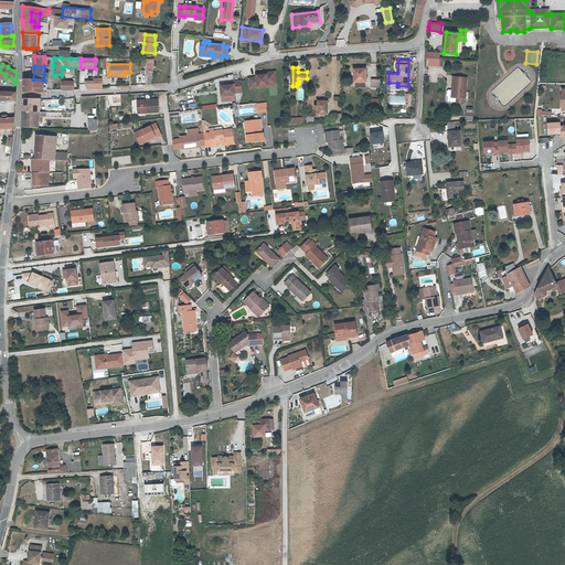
[(358,82),(366,82),(368,82),(368,70),(356,70),(356,82),(358,82)]
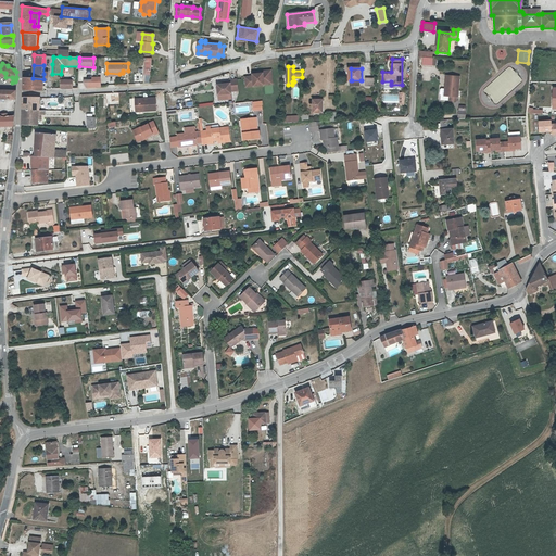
[(272,80),(270,70),(262,71),(262,73),(252,74),(252,75),(244,76),(245,87),(264,84),(264,81),(272,80)]
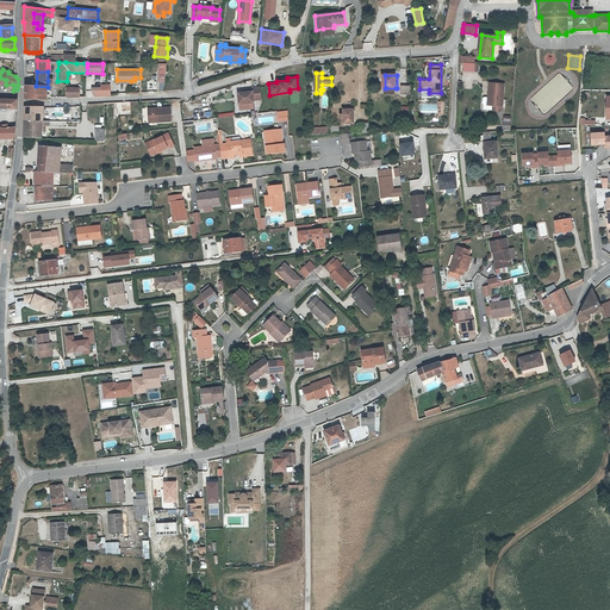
[(504,85),(489,83),(489,98),(484,98),(483,99),(483,105),(484,106),(493,106),(493,111),(502,111),(502,106),(503,106),(504,85)]
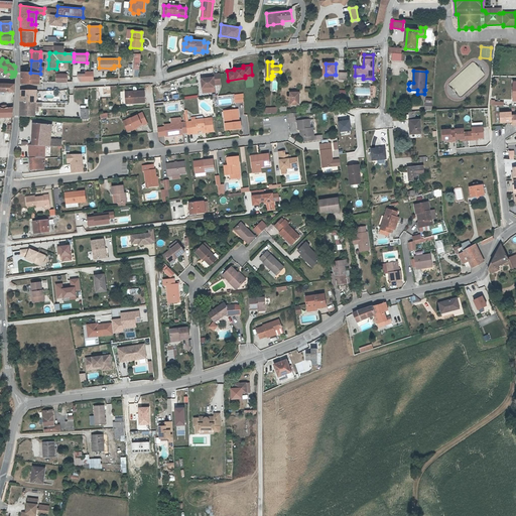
[(78,75),(80,81),(93,81),(93,72),(85,72),(84,75),(78,75)]
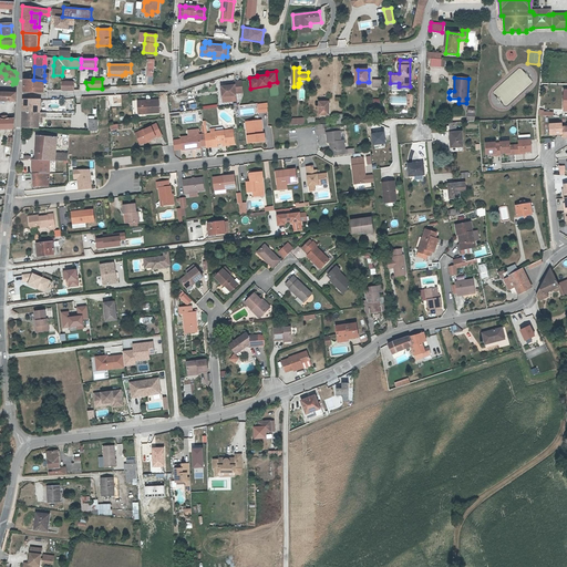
[(24,92),(44,92),(44,81),(33,80),(23,80),(24,91),(24,92)]
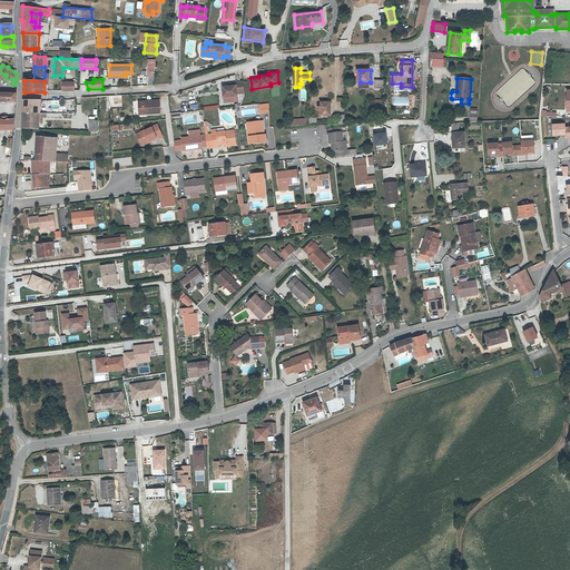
[(243,81),(235,81),(235,85),(222,87),(223,97),(237,96),(236,94),(244,92),(243,81)]
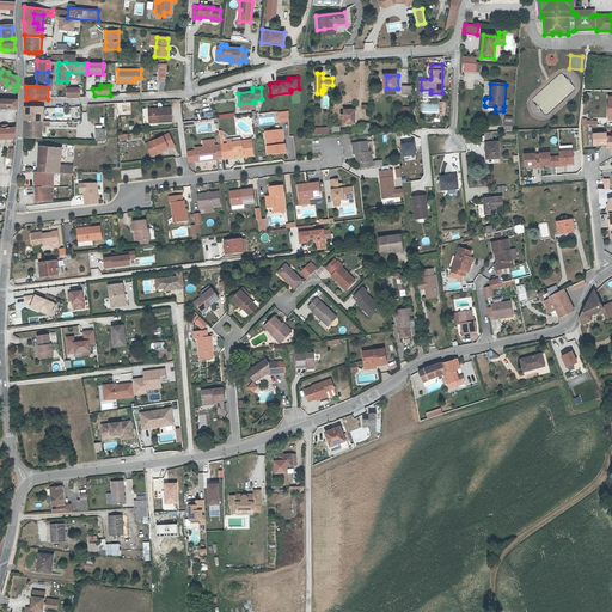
[(0,109),(17,110),(17,109),(17,104),(17,101),(17,99),(16,99),(0,99),(0,109)]
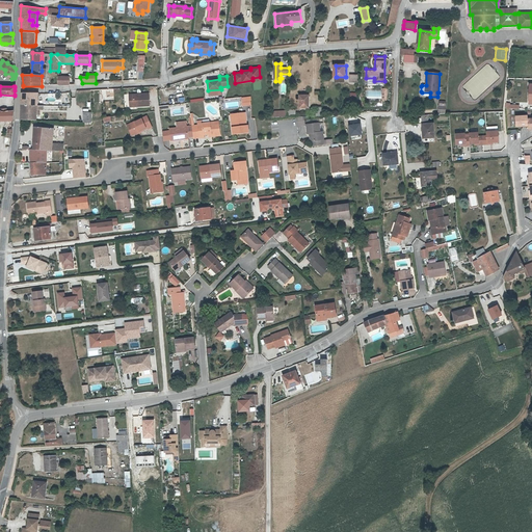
[(37,94),(23,94),(23,99),(22,99),(22,105),(37,105),(37,94)]
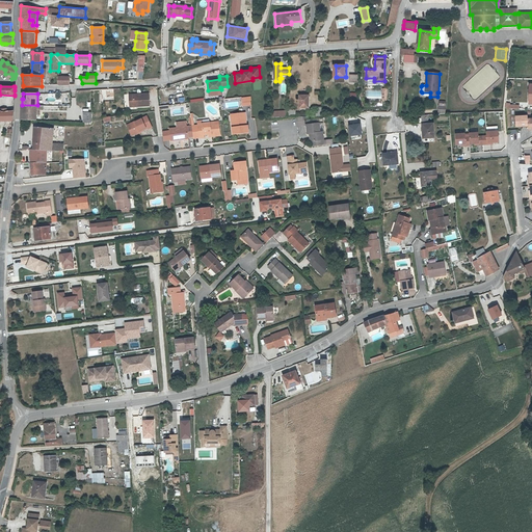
[(137,104),(137,106),(149,105),(149,94),(129,95),(130,104),(137,104)]
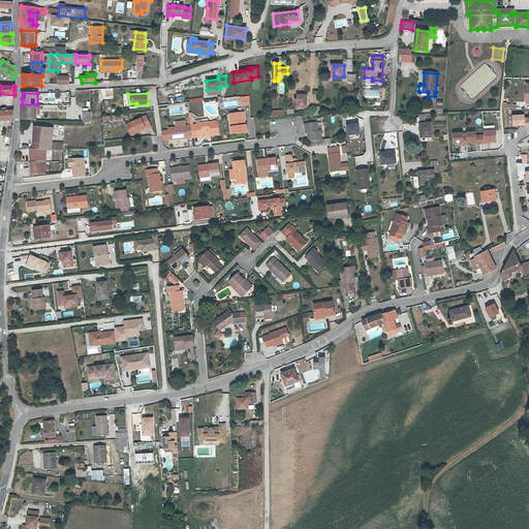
[(308,95),(299,95),(299,107),(308,106),(308,95)]
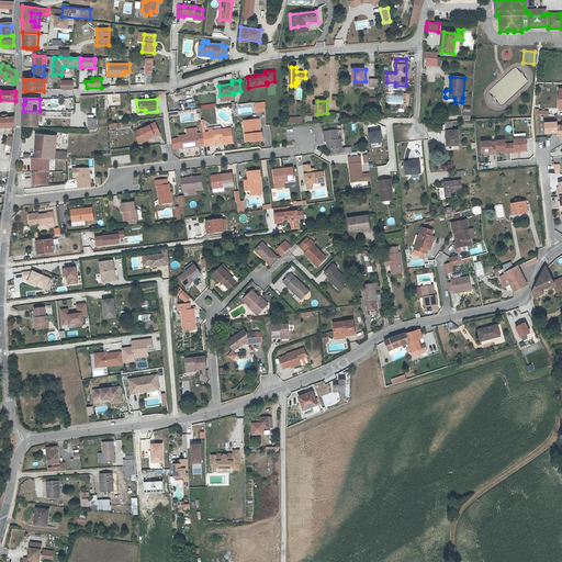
[(265,102),(256,102),(256,111),(266,110),(265,105),(266,105),(265,102)]
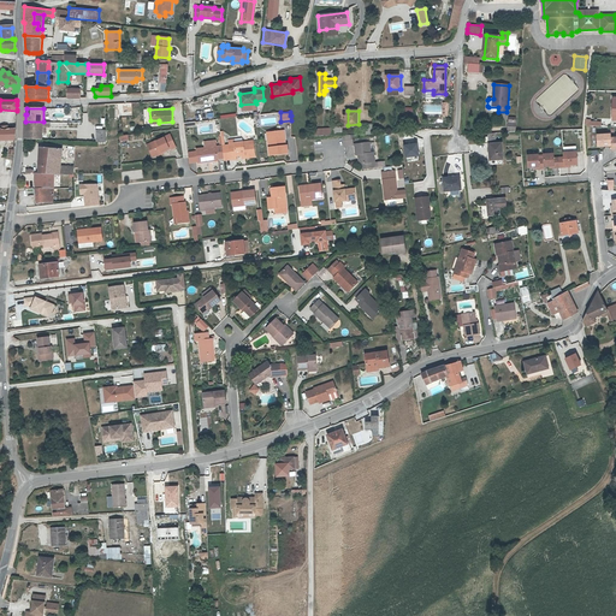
[(25,122),(24,138),(42,138),(42,132),(42,126),(46,126),(49,126),(49,122),(43,122),(25,122)]
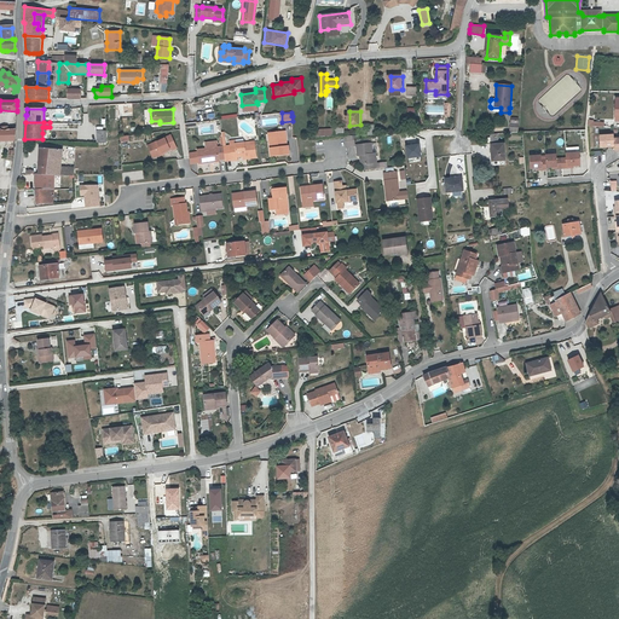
[(15,139),(16,129),(13,129),(11,129),(9,129),(0,129),(0,139),(15,140),(15,139)]
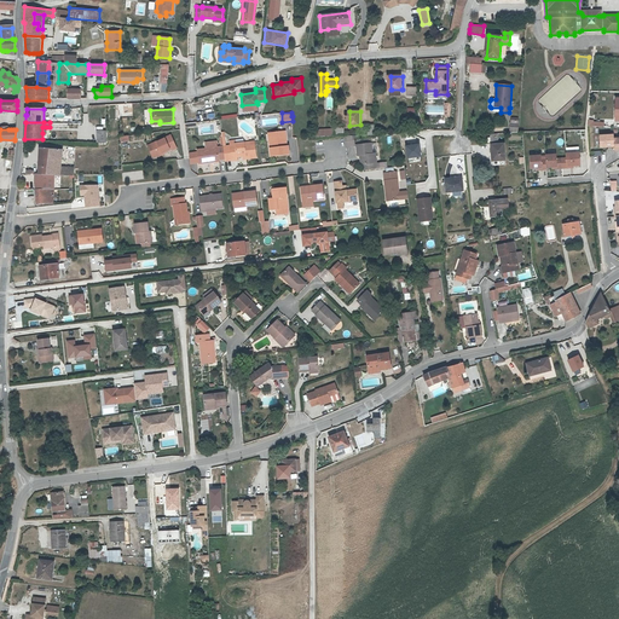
[(272,140),(268,140),(271,155),(289,154),(288,148),(285,149),(284,142),(285,142),(284,132),(271,133),(272,140)]
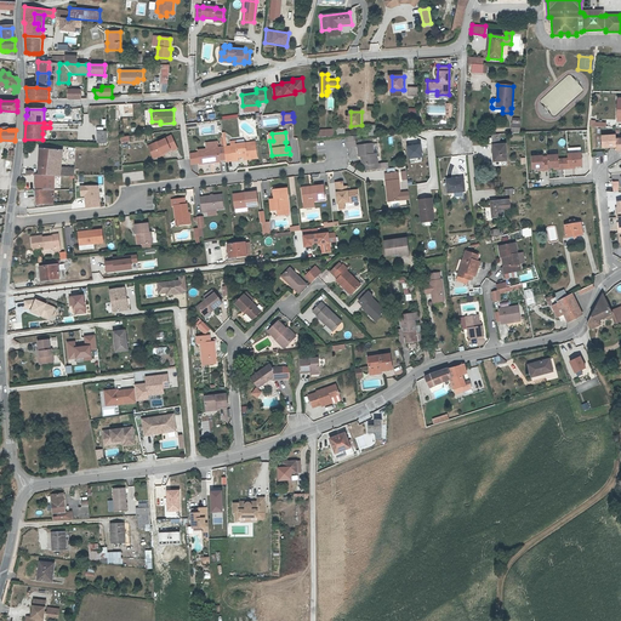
[(619,148),(619,137),(619,134),(603,134),(604,148),(619,148)]
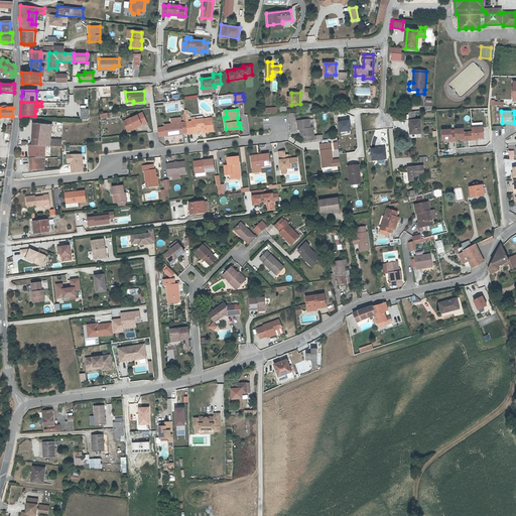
[(126,119),(131,129),(142,124),(143,125),(147,124),(142,113),(126,119)]
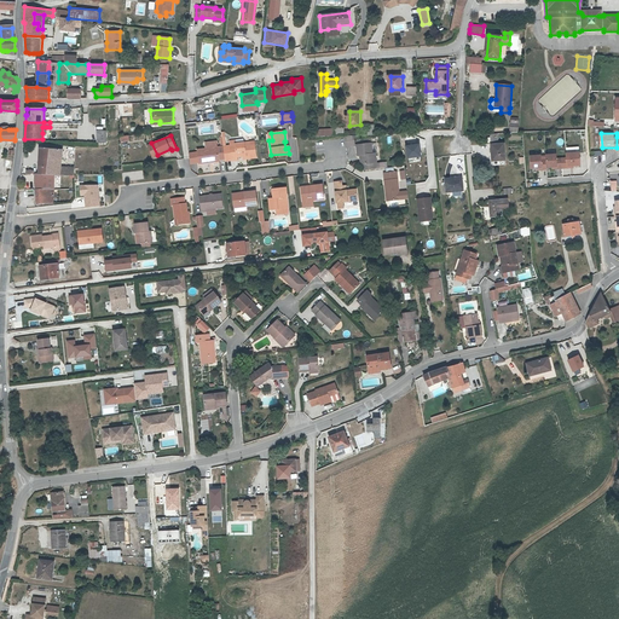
[(354,136),(347,136),(343,136),(345,138),(345,145),(354,144),(354,136)]
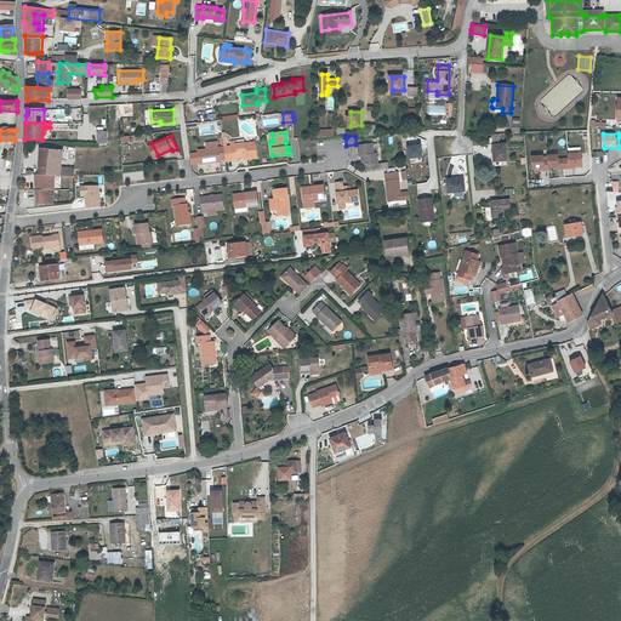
[(245,147),(245,142),(237,143),(235,141),(231,141),(231,146),(226,147),(223,147),(223,151),(224,158),(224,159),(224,161),(233,160),(233,161),(238,160),(238,158),(243,157),(245,157),(246,160),(257,159),(255,146),(245,147)]
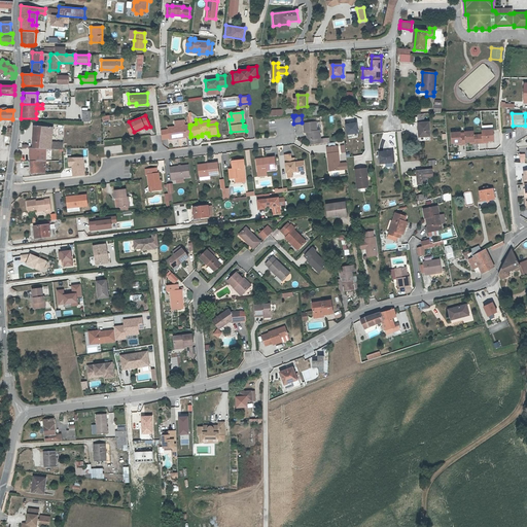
[(134,132),(129,121),(126,124),(130,134),(134,132)]
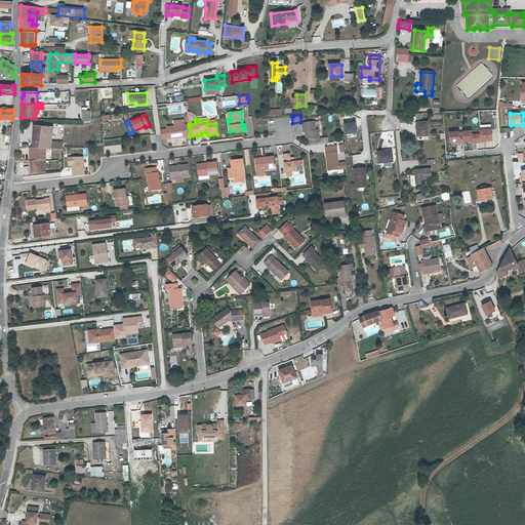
[(309,145),(327,143),(326,138),(318,139),(318,137),(320,137),(319,129),(316,129),(315,121),(304,122),(305,131),(307,131),(307,134),(307,135),(307,139),(309,139),(309,145)]
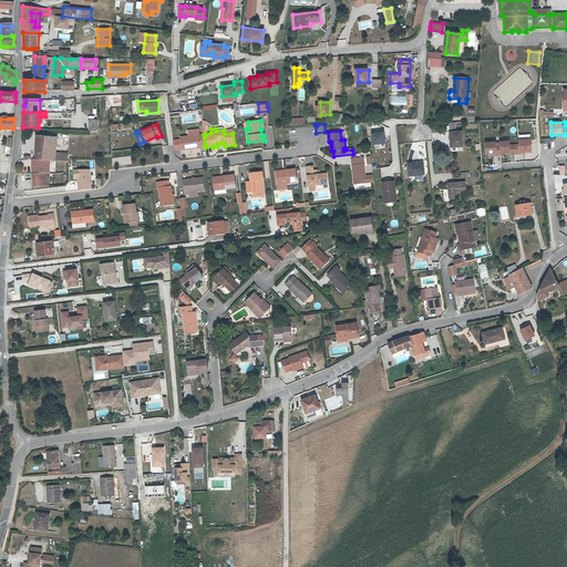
[(462,132),(450,133),(451,147),(463,146),(462,132)]
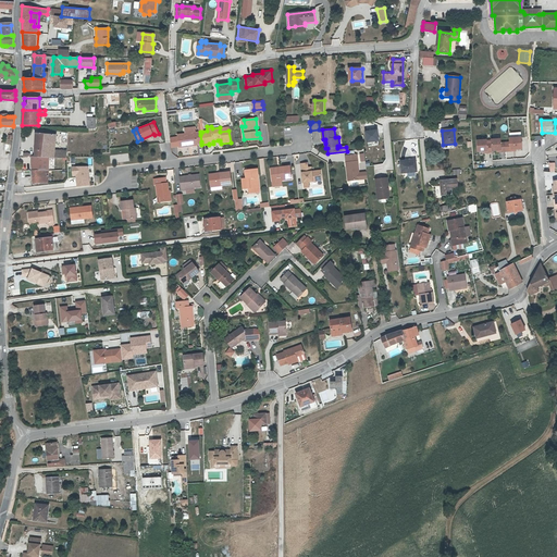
[(177,148),(187,147),(187,145),(196,144),(201,143),(201,141),(200,135),(200,132),(197,132),(194,133),(184,134),(176,135),(176,137),(177,147),(177,148)]
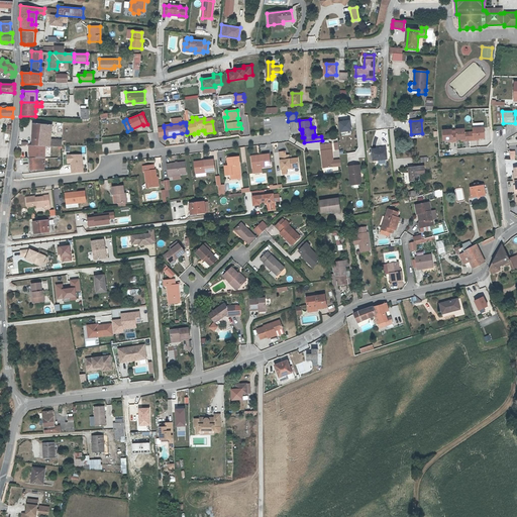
[(45,146),(52,146),(53,124),(33,123),(32,145),(45,146)]
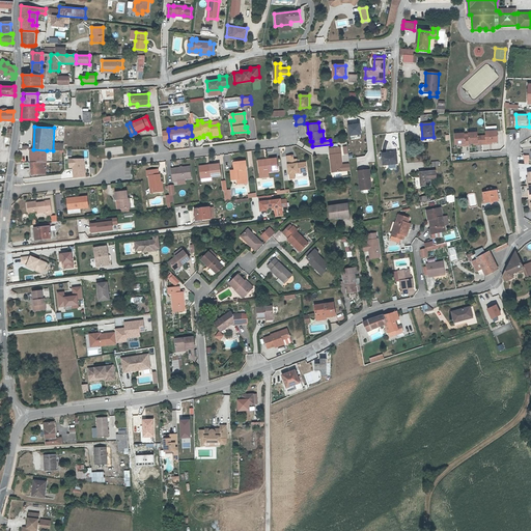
[(483,136),(483,145),(493,145),(493,142),(500,142),(499,131),(486,131),(486,135),(483,136)]
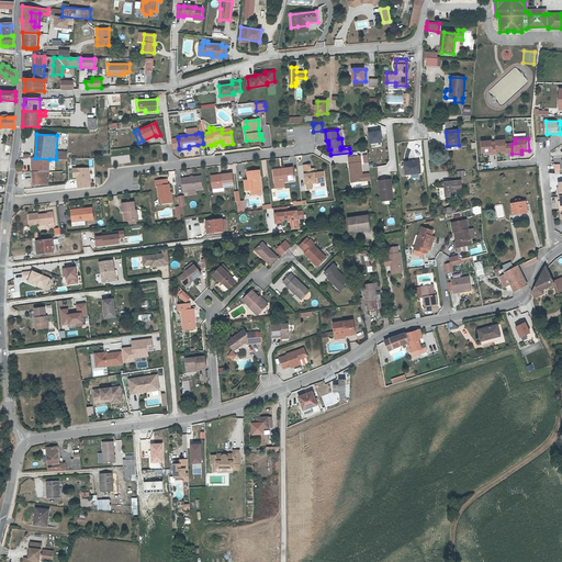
[(497,139),(497,143),(497,154),(512,154),(512,144),(512,143),(508,143),(508,139),(497,139)]
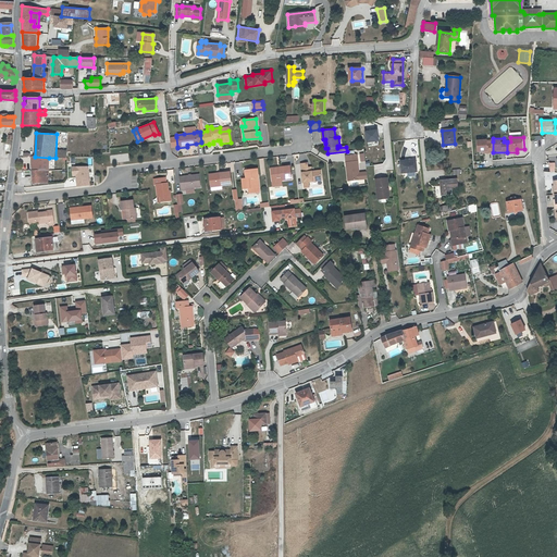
[(490,143),(490,139),(479,139),(479,151),(483,151),(483,153),(493,152),(493,141),(490,143)]
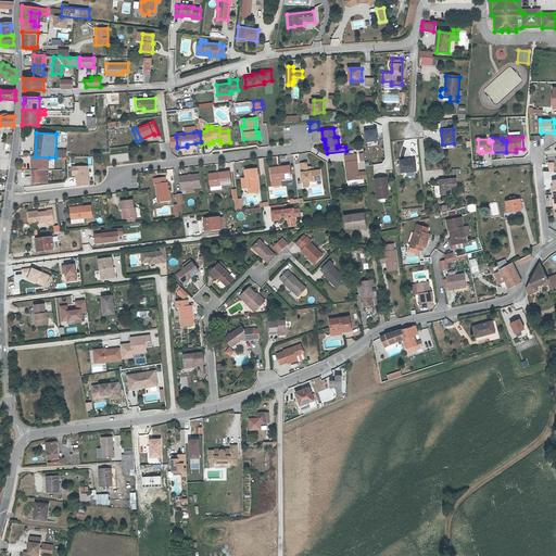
[(345,162),(346,172),(350,171),(351,180),(359,179),(357,155),(345,156),(346,162),(345,162)]
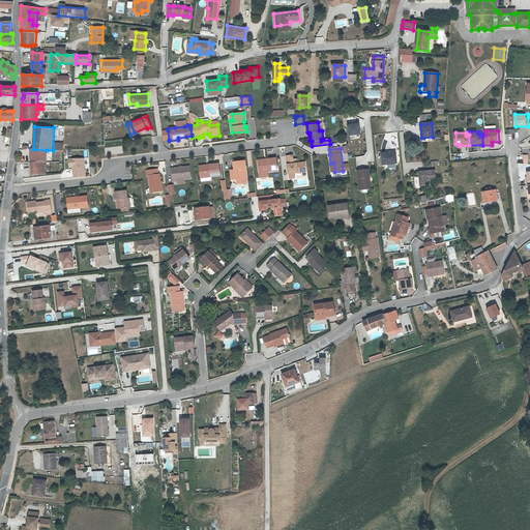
[(33,149),(31,149),(31,151),(32,174),(46,174),(47,150),(33,149)]
